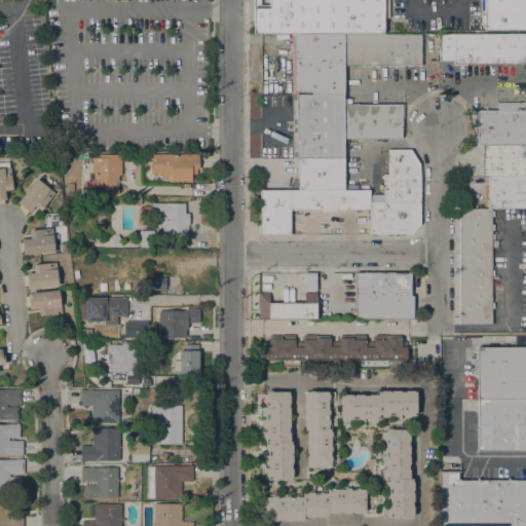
[(268,0),(382,0),(382,34),(344,34),(293,33),(253,33),(253,9),(268,8),(268,0)]
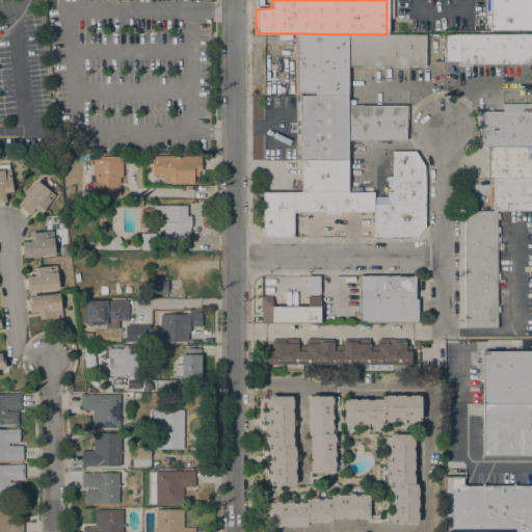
[(531,30),(488,30),(488,11),(487,10),(487,0),(531,0),(531,30)]
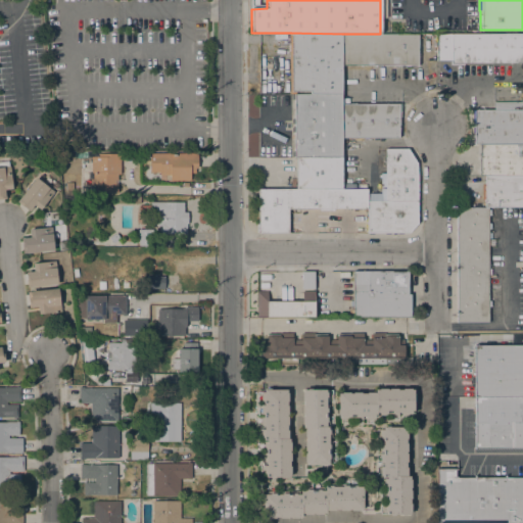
[(311,94),(311,91),(292,91),(291,33),(342,34),(342,65),(342,94),(311,94)]
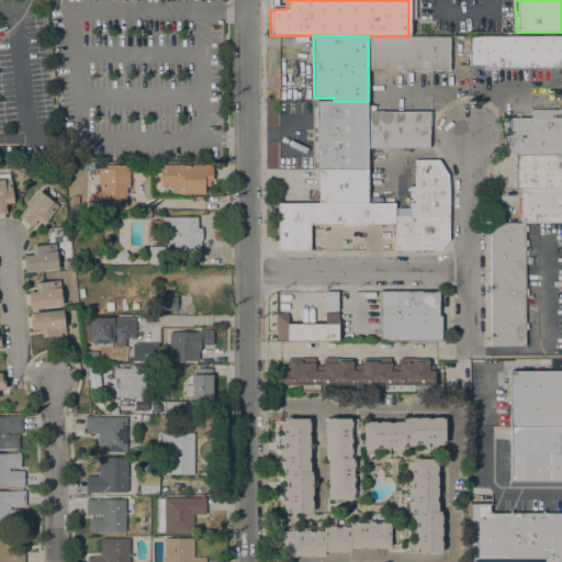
[(561,67),(484,67),(484,65),(468,65),(469,36),(561,35),(561,67)]
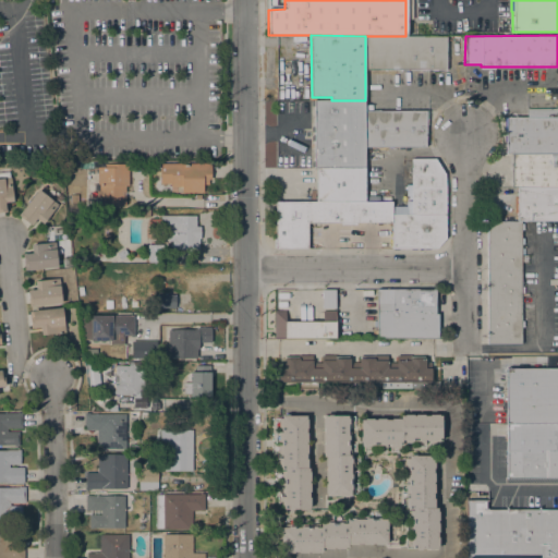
[(365,36),(405,36),(444,36),(445,69),(365,70),(365,36)]
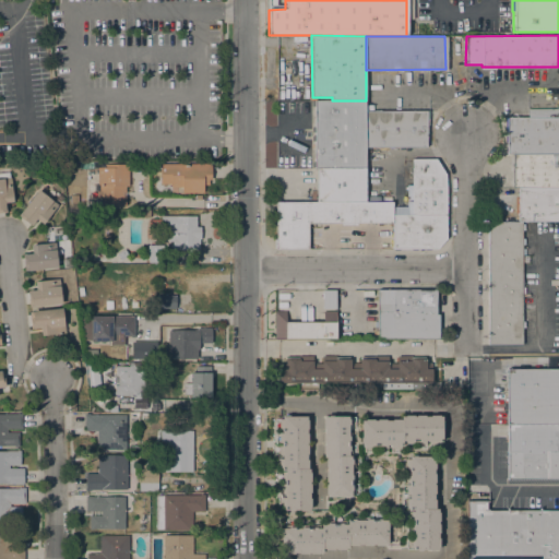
[(365,147),(365,169),(317,169),(317,168),(314,168),(316,100),(332,100),(366,100),(366,111),(366,147),(365,147)]
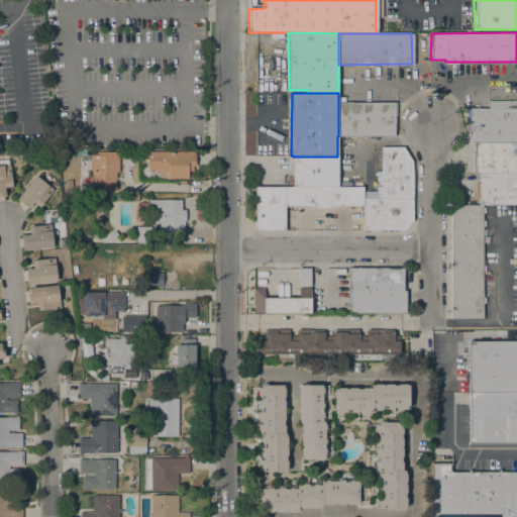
[(516,141),(473,141),(469,141),(470,109),(489,109),(489,101),(516,101),(516,141)]
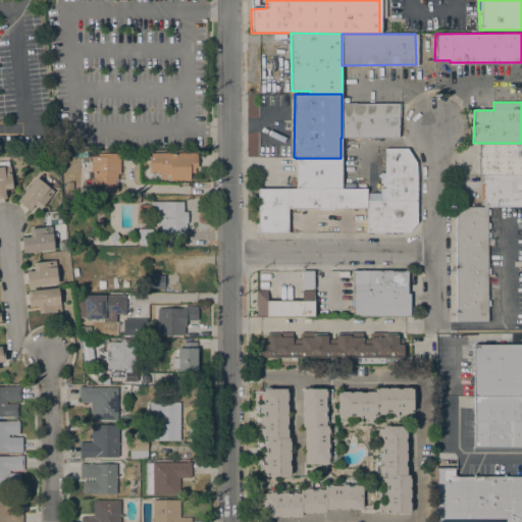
[(342,104),(399,104),(399,138),(342,138),(342,104)]
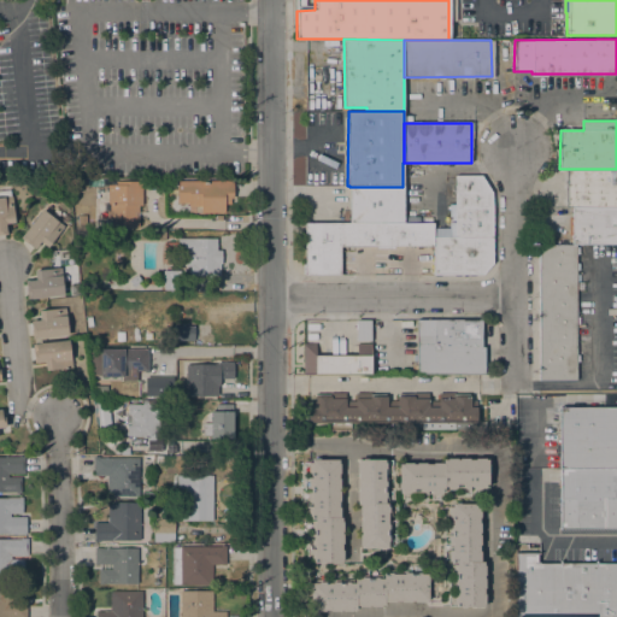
[(616,206),(569,206),(565,207),(564,169),(616,169),(616,206)]
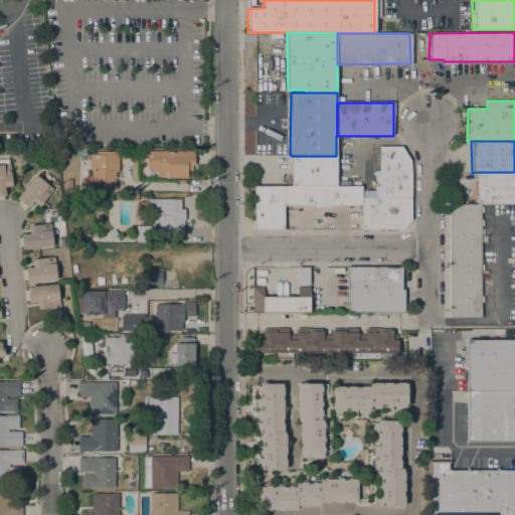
[(411,171),(411,219),(403,229),(362,229),(362,198),(375,198),(375,186),(380,186),(380,184),(375,184),(375,172),(380,172),(380,147),(400,147),(409,161),(411,171)]
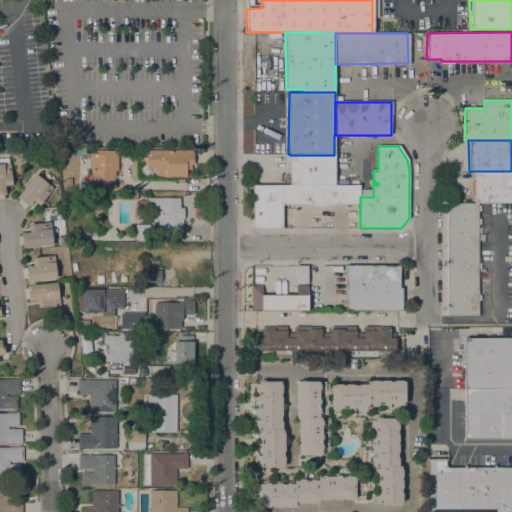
[(194,150),(194,165),(192,165),(192,169),(187,169),(187,177),(167,177),(167,171),(157,171),(157,169),(148,169),(147,150),(194,150)]
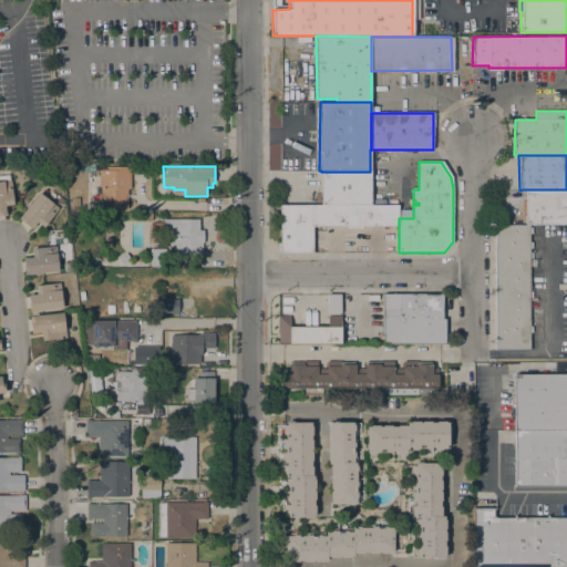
[(104,209),(104,202),(99,202),(99,194),(101,194),(101,187),(99,187),(100,169),(107,171),(107,167),(131,167),(131,189),(129,189),(129,209),(104,209)]
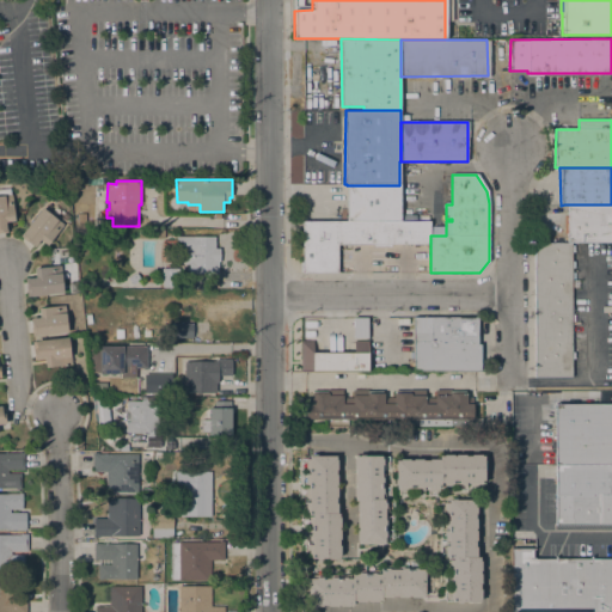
[(347,221),(347,185),(399,185),(399,221),(347,221)]
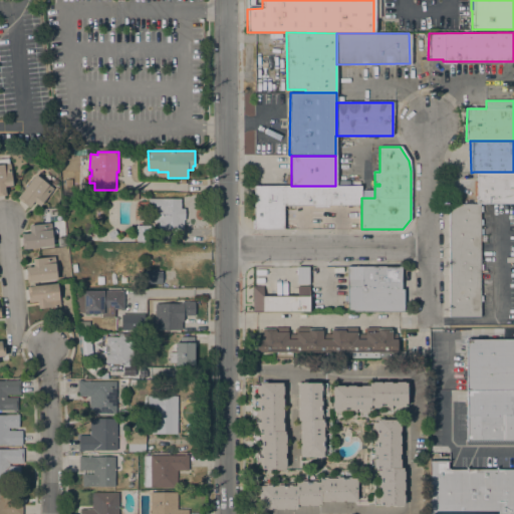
[(0,159),(8,159),(9,164),(10,164),(12,186),(6,187),(7,195),(0,195),(0,159)]
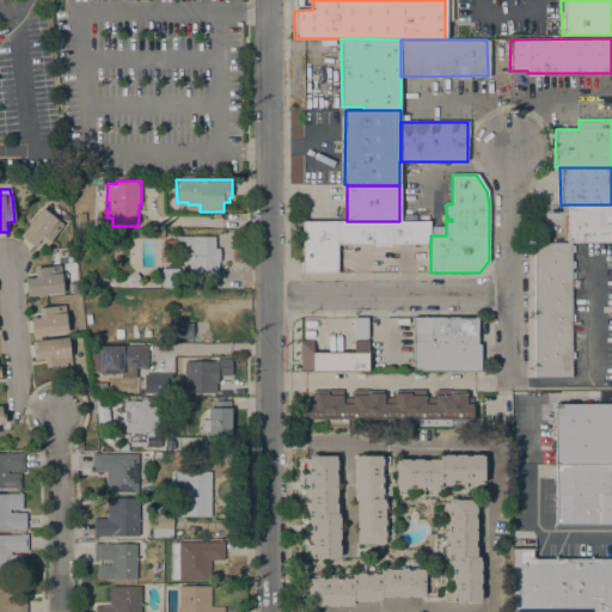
[(611,242),(565,242),(564,204),(611,204),(611,242)]
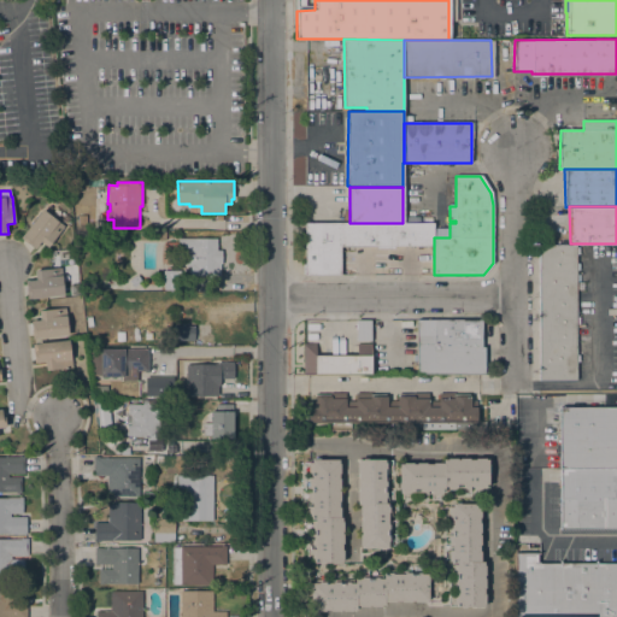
[(48,247),(41,242),(35,250),(21,238),(42,210),(58,222),(58,221),(65,227),(48,247)]
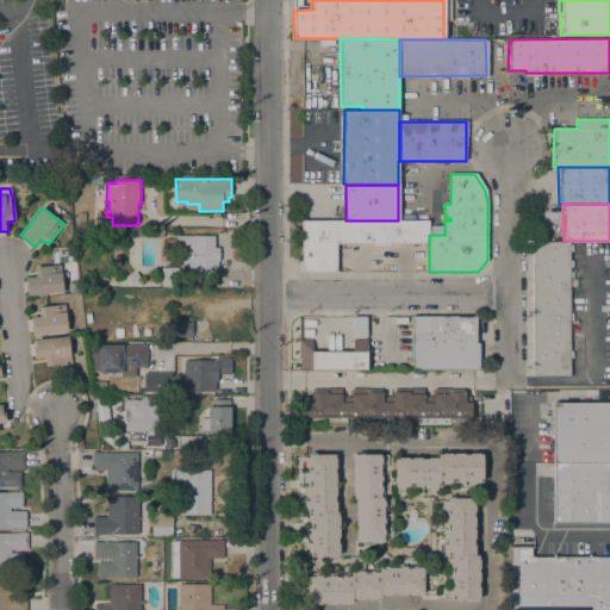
[(398,221),(428,221),(428,243),(390,244),(390,247),(372,247),(372,244),(336,244),(336,272),(302,272),(302,271),(299,271),(299,261),(302,261),(302,221),(346,221),(398,221)]
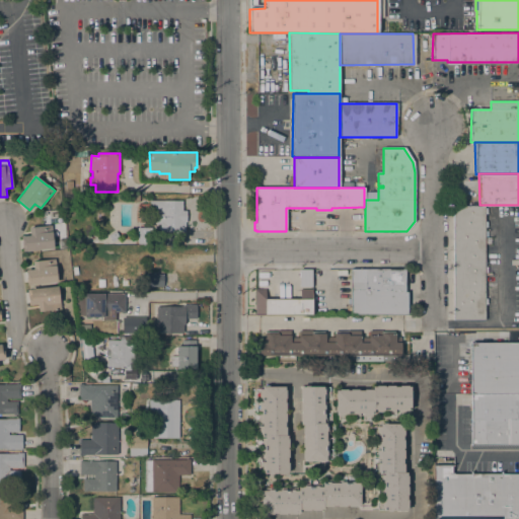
[(182,201),(182,210),(187,211),(187,222),(186,222),(186,231),(182,231),(182,232),(160,232),(160,230),(158,230),(158,227),(160,227),(160,224),(156,224),(156,212),(149,212),(150,201),(182,201)]
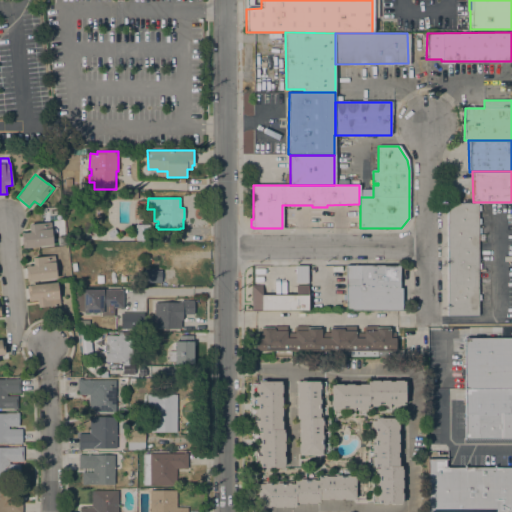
[(447,205),(478,205),(478,228),(481,228),(481,234),(485,234),(485,240),(478,240),(478,272),(480,272),(480,278),(478,278),(478,286),(480,286),(480,291),(478,291),(478,316),(447,316),(447,205)]
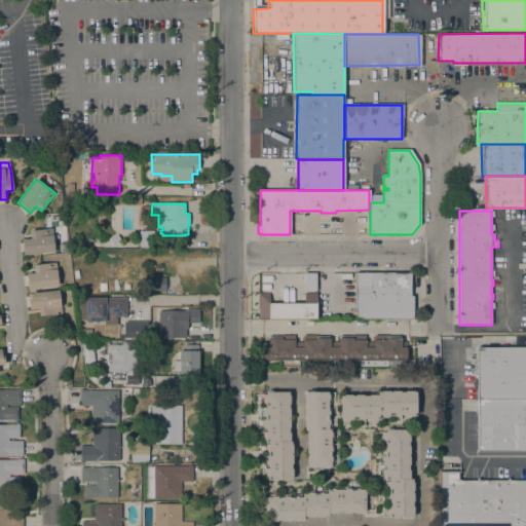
[(26,255),(26,249),(24,249),(23,239),(30,239),(29,231),(43,229),(44,235),(52,234),(53,236),(52,236),(54,252),(26,255)]
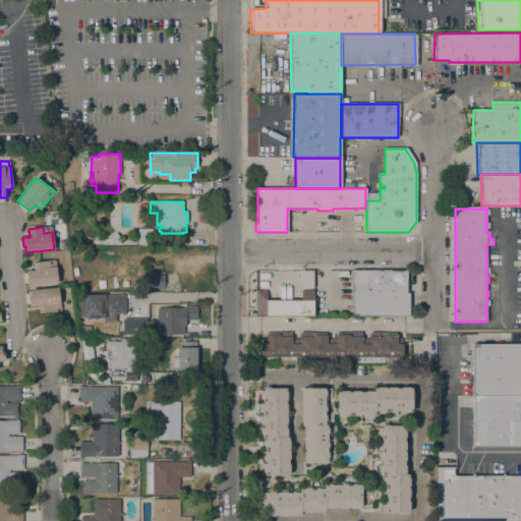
[(138,229),(153,229),(153,245),(138,245),(138,229)]
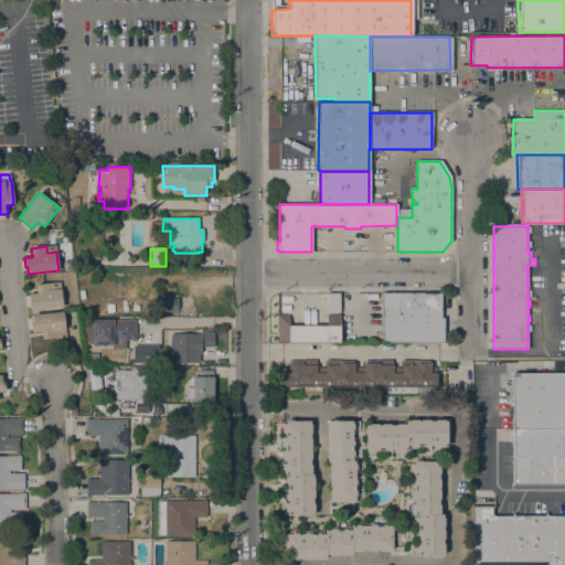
[(126,252),(130,258),(123,263),(119,256),(126,252)]
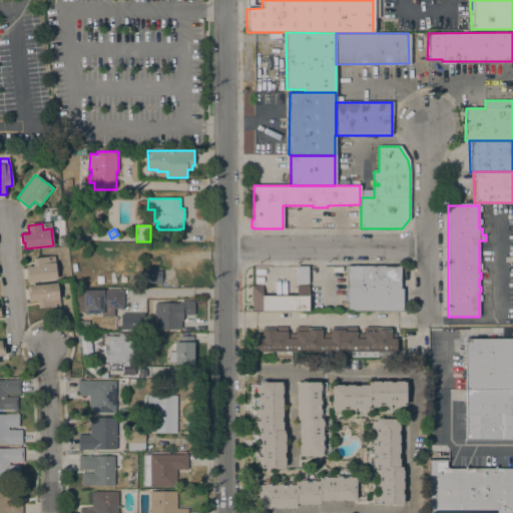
[(29,283),(29,282),(27,282),(25,268),(33,267),(32,259),(55,255),(56,264),(55,264),(57,280),(29,283)]
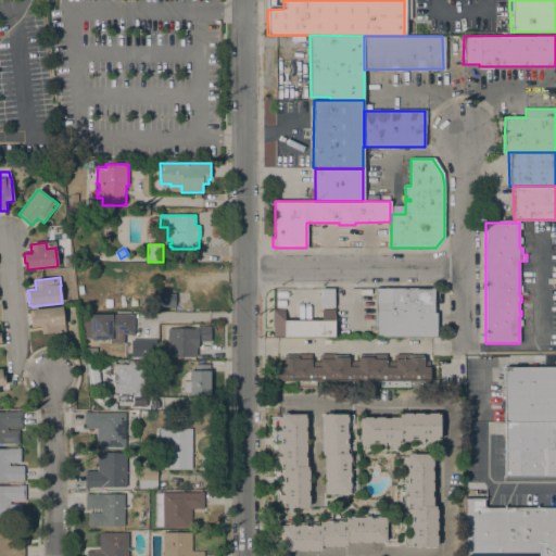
[(320,307),(320,288),(336,288),(335,307),(320,307)]
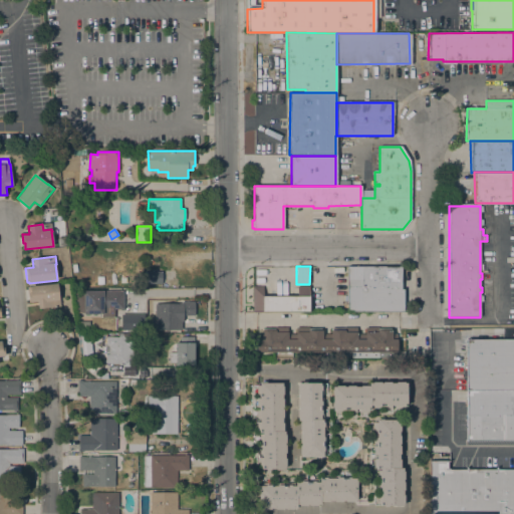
[(346,311),(346,266),(401,266),(401,289),(403,289),(403,311),(346,311)]
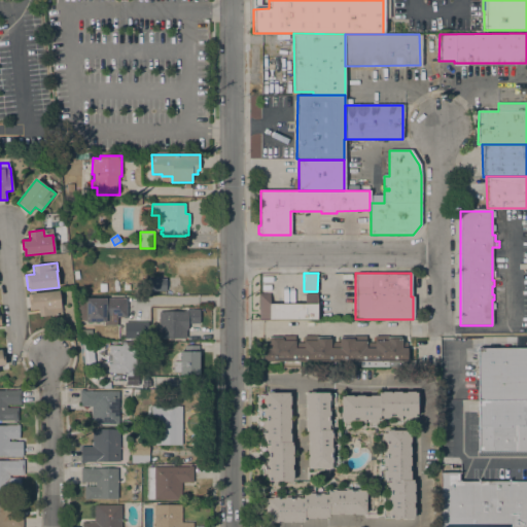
[(166,278),(166,291),(147,291),(147,278),(166,278)]
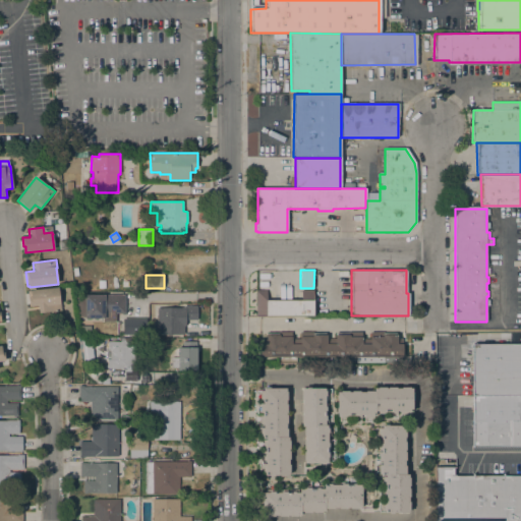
[(39,313),(38,305),(30,306),(29,297),(31,297),(30,291),(57,288),(59,303),(60,303),(61,310),(39,313)]
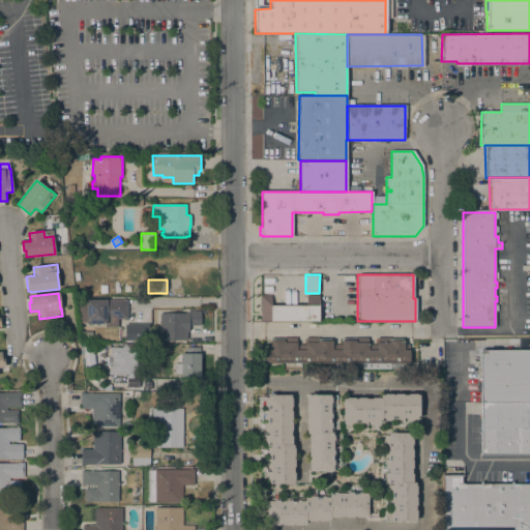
[(260,323),(260,296),(270,296),(270,306),(270,322),(270,323),(260,323)]
